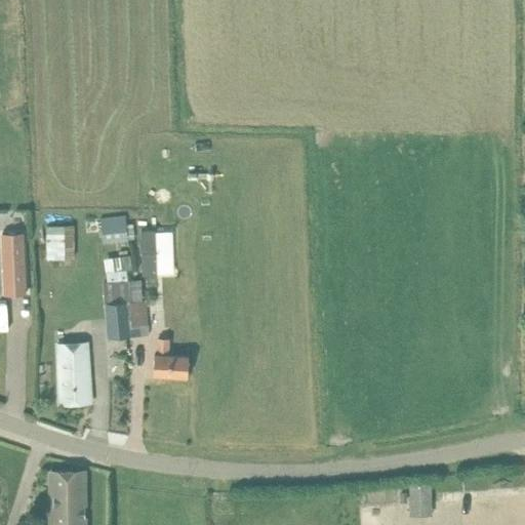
[(126,215),(101,218),(104,243),(129,241),(126,215)]
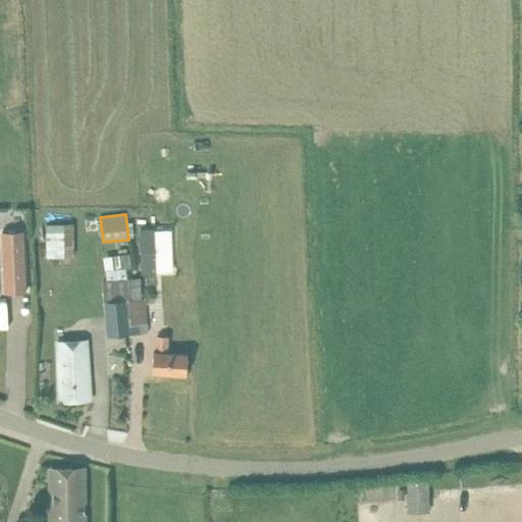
[(74,225),(47,225),(47,257),(74,257),(74,225)]
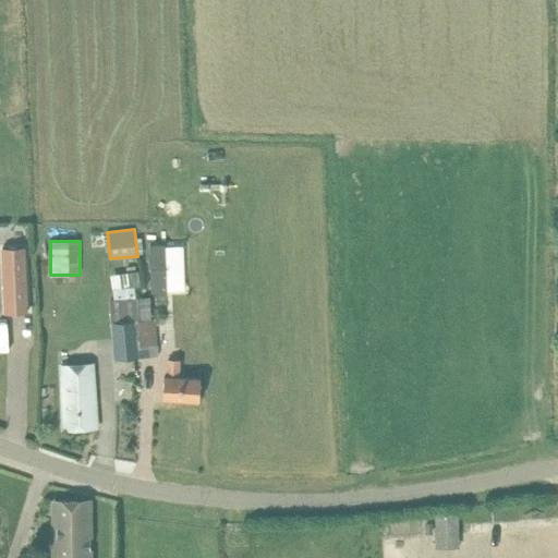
[(166,245),(149,246),(152,293),(168,293),(167,290),(183,289),(182,246),(166,246),(166,245)]
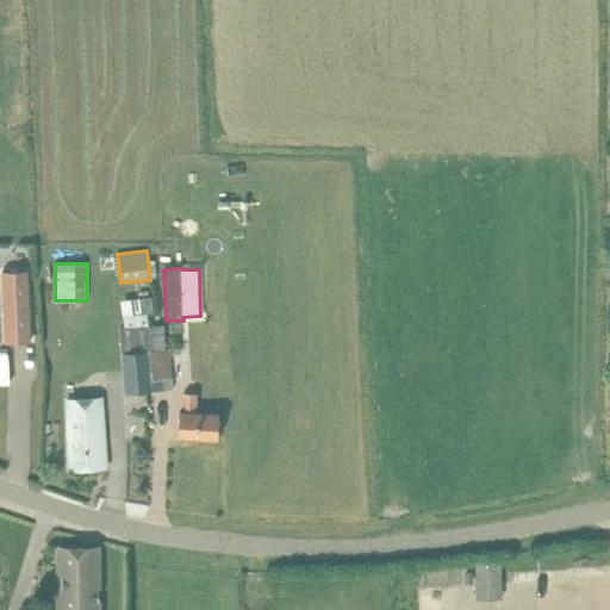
[(1,271),(4,343),(30,342),(27,269),(1,271)]
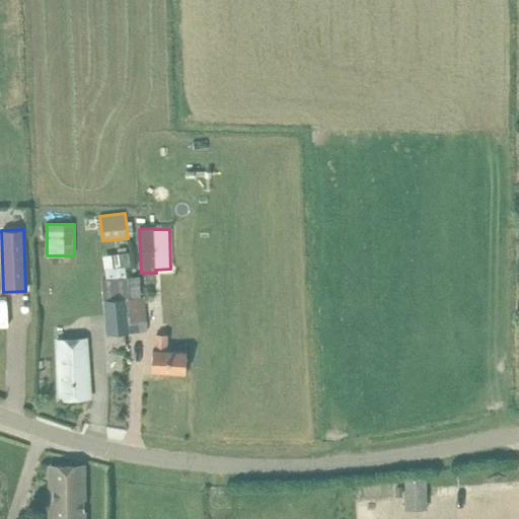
[(106,334),(130,332),(146,331),(144,296),(141,296),(140,276),(103,278),(106,334)]
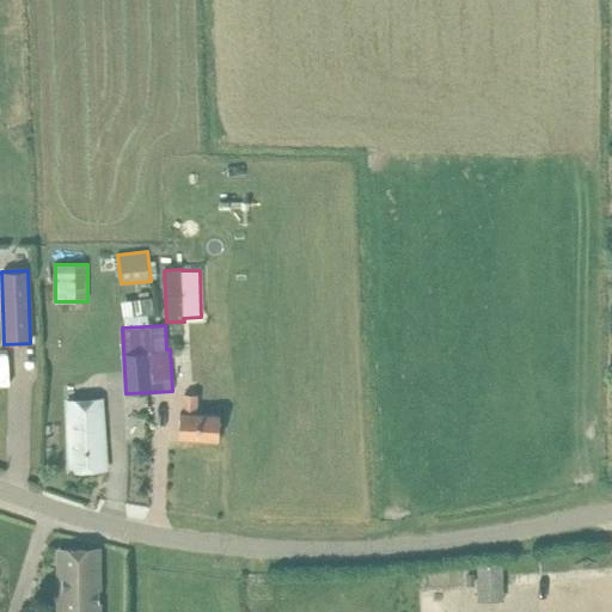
[(183,412),(179,412),(178,436),(218,439),(220,415),(195,414),(196,395),(184,393),(183,412)]
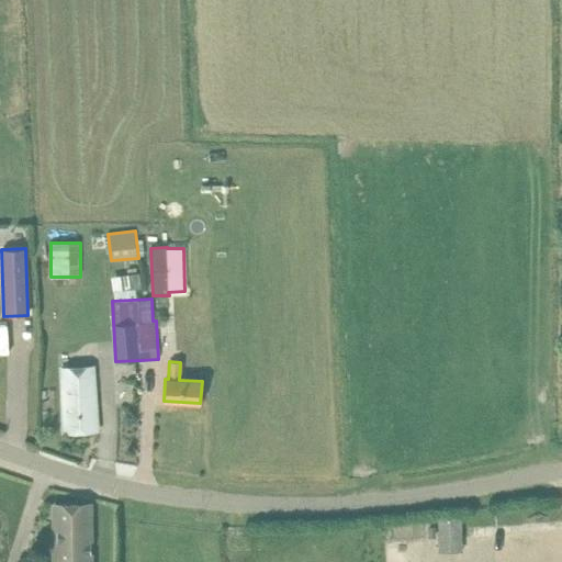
[(93,364),(59,366),(63,433),(65,433),(98,430),(97,403),(93,364)]
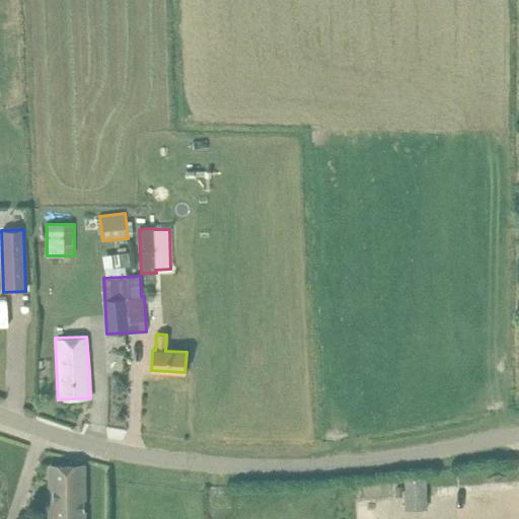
[(50,466),(51,487),(51,518),(83,518),(83,486),(82,465),(50,466)]
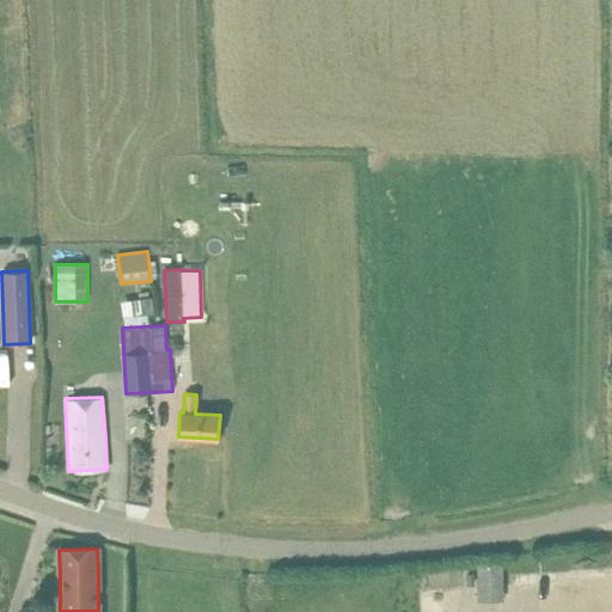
[(508,564),(482,563),(481,597),(507,598),(508,564)]
